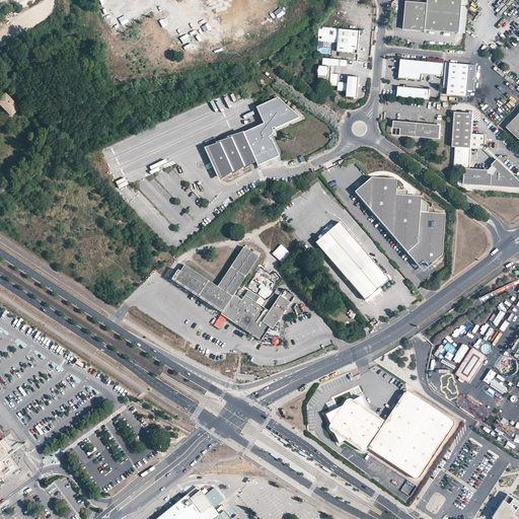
[(461,0),(426,0),(426,3),(408,1),(406,15),(403,15),(402,26),(406,27),(405,30),(424,32),(424,30),(458,34),(461,0)]
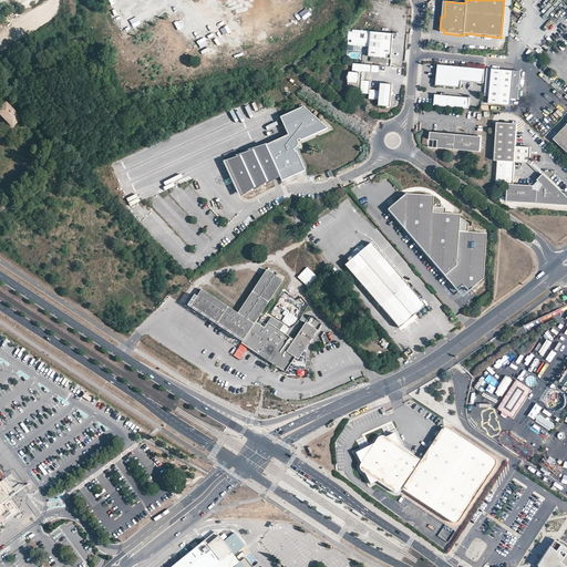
[(195,2),(187,6),(191,14),(198,11),(195,2)]
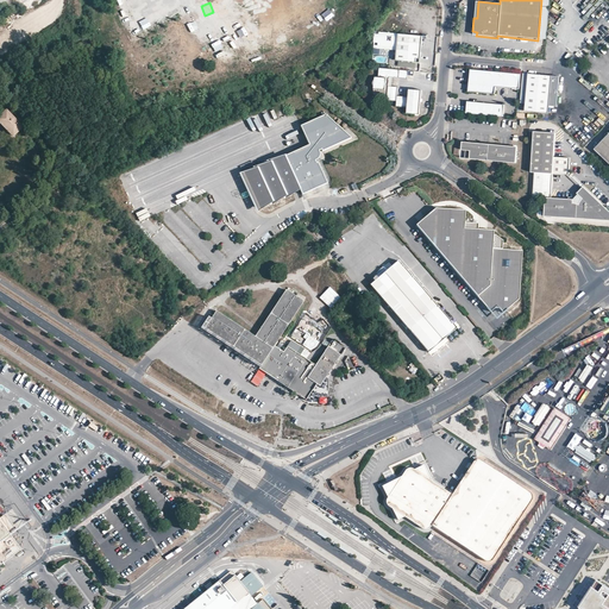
[(167,14),(174,11),(171,4),(163,6),(167,14)]
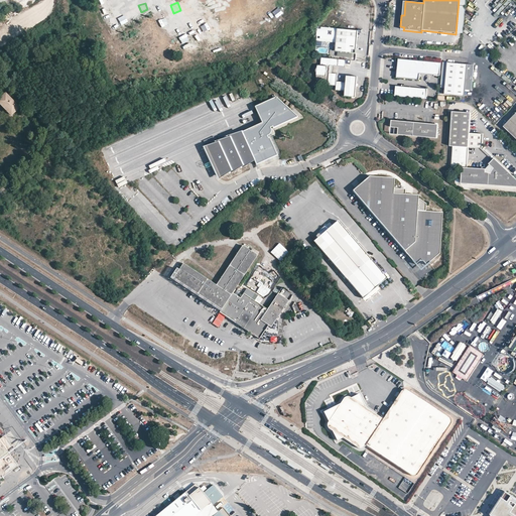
[(201,8),(195,12),(199,18),(206,14),(201,8)]
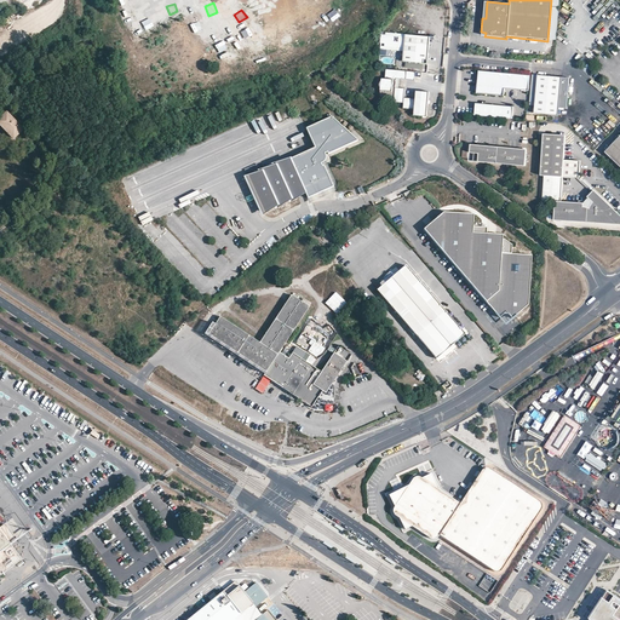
[(153,27),(160,23),(156,15),(149,18),(153,27)]
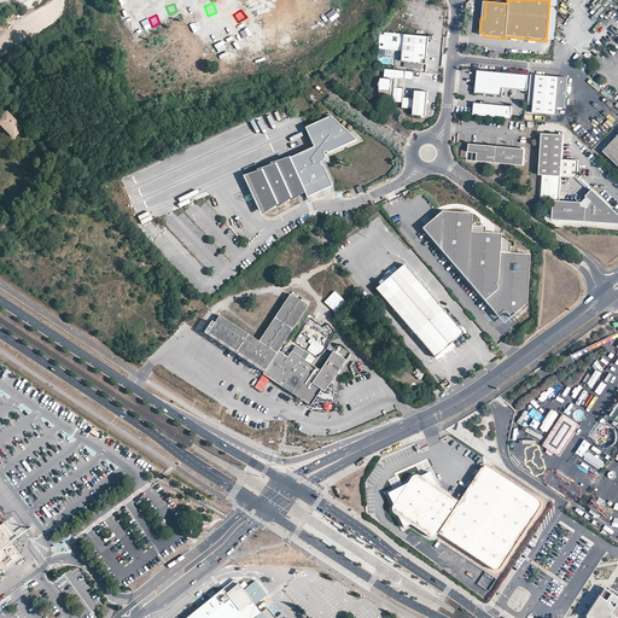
[(192,30),(199,25),(194,18),(187,22),(192,30)]
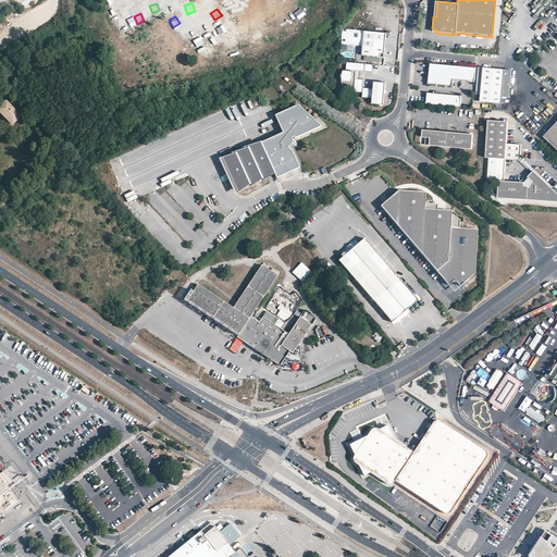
[(122,35),(130,32),(125,24),(119,27),(122,35)]
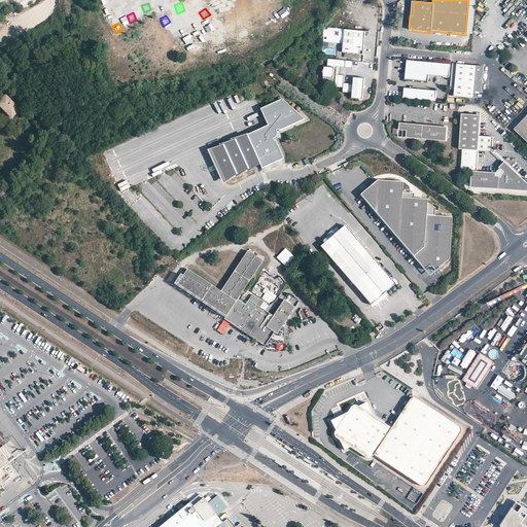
[(177,35),(184,31),(179,25),(173,29),(177,35)]
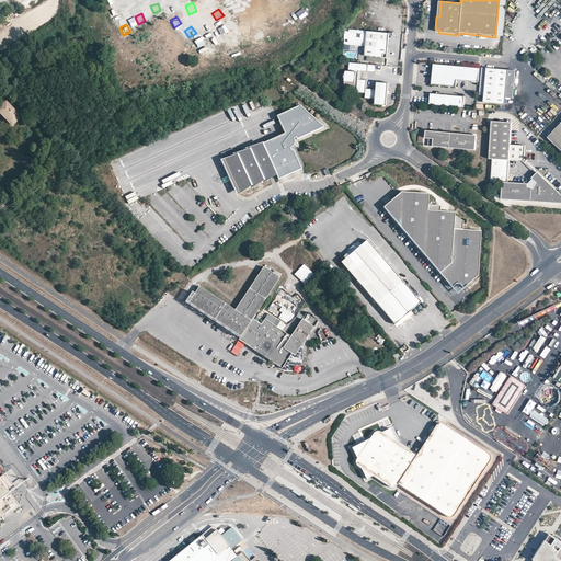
[(388,54),(390,33),(346,29),(345,37),(350,37),(348,44),(355,44),(355,41),(362,42),(362,45),(366,45),(365,56),(385,58),(385,54),(388,54)]
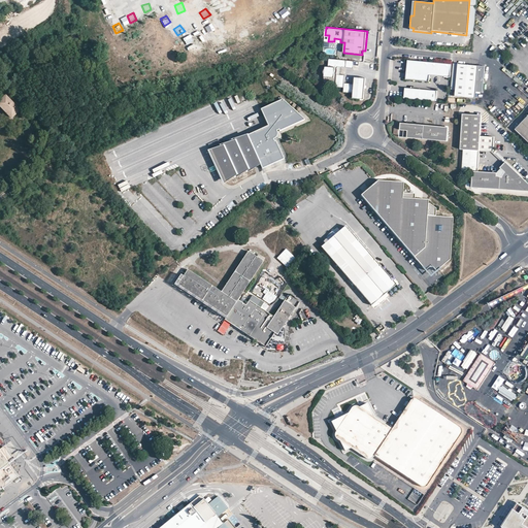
[(331,77),(331,81),(335,81),(335,88),(343,89),(343,92),(352,93),(352,97),(360,98),(364,98),(364,95),(365,78),(355,77),(355,84),(345,83),(347,75),(339,74),(339,67),(355,68),(355,61),(330,60),(329,67),(326,66),(325,77),(331,77)]
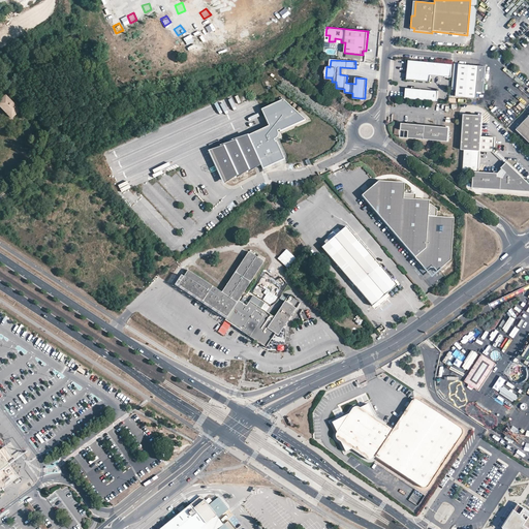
[(409,60),(407,79),(430,81),(431,74),(452,76),(453,65),(453,64),(409,60)]
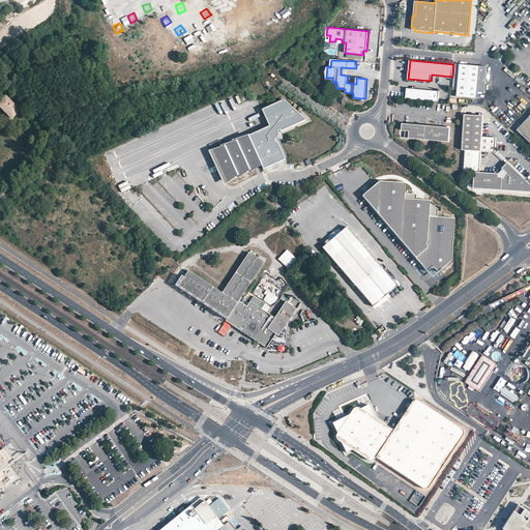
[(480,66),(460,64),(458,90),(458,93),(458,96),(477,98),(478,92),(484,92),(487,72),(479,72),(480,66)]
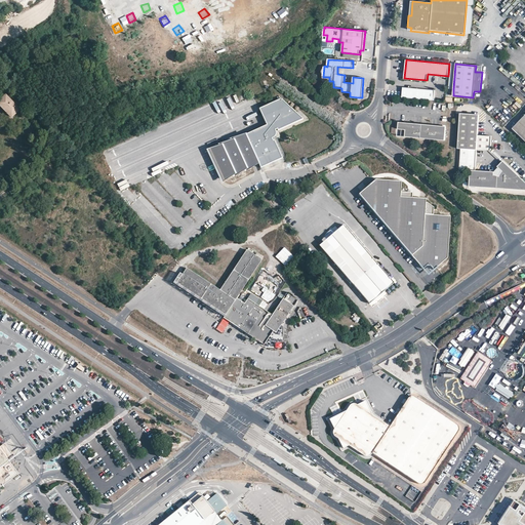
[(434,90),(401,88),(400,98),(433,101),(434,90)]
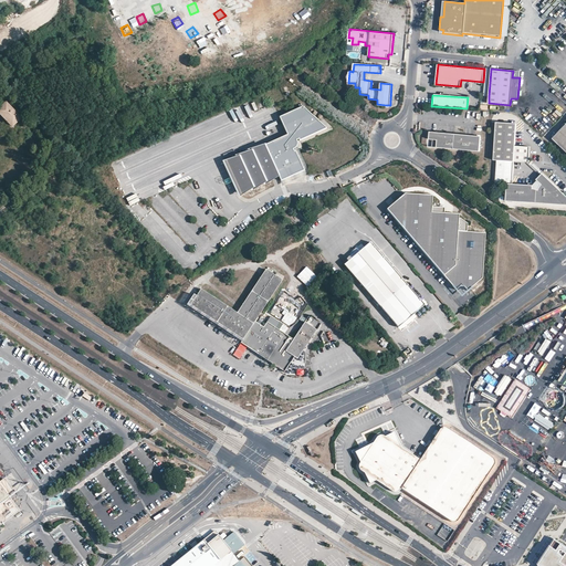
[(0,113),(12,126),(21,118),(7,103),(0,108),(0,113)]
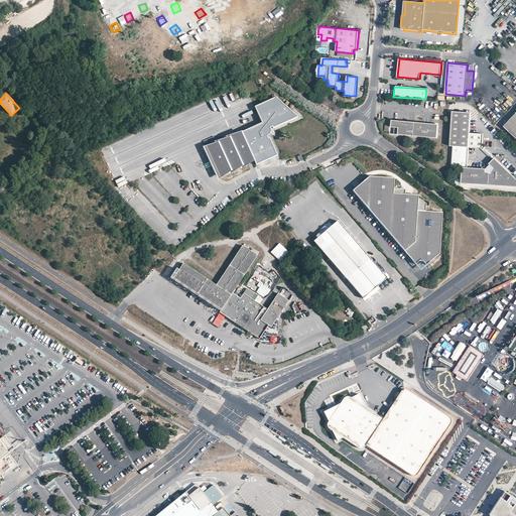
[(272,128),(271,127),(271,126),(273,125),(273,127),(298,115),(292,110),(288,106),(287,106),(277,97),(256,106),(263,122),(242,132),(208,147),(220,174),(255,159),(267,153),(269,158),(278,154),(270,136),(268,136),(267,134),(268,134),(270,133),(271,131),(271,130),(272,128)]
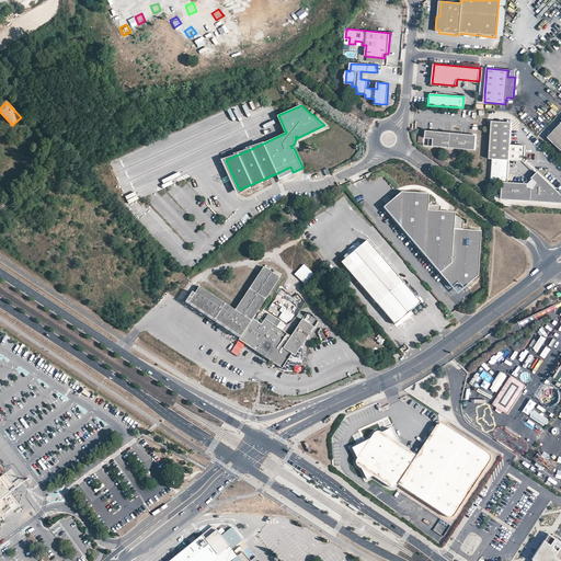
[(533,119),(530,123),(540,130),(542,128),(533,119)]
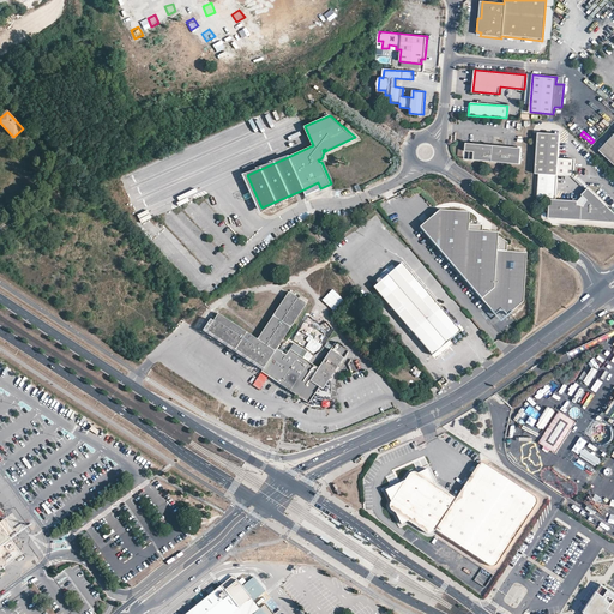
[(555,200),(558,175),(560,133),(539,132),(535,174),(540,174),(537,199),(551,200),(549,217),(591,221),(591,218),(609,220),(609,215),(612,215),(613,209),(590,188),(584,194),(585,197),(581,202),(573,202),(555,200)]
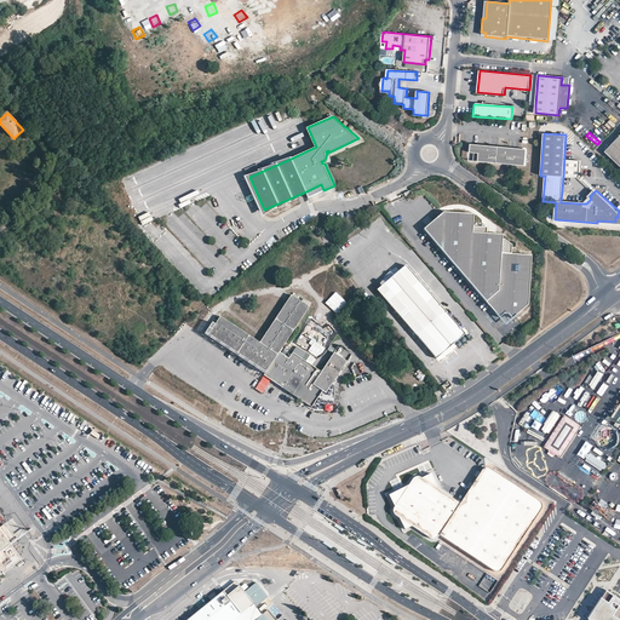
[(619,137),(606,151),(619,165),(619,137)]
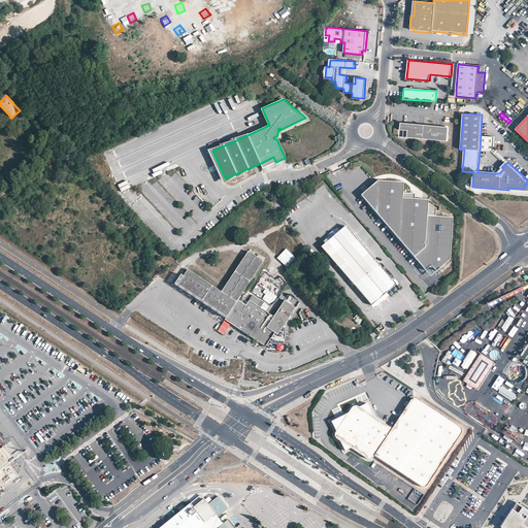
[(398,130),(401,131),(406,131),(406,123),(398,123),(398,130)]
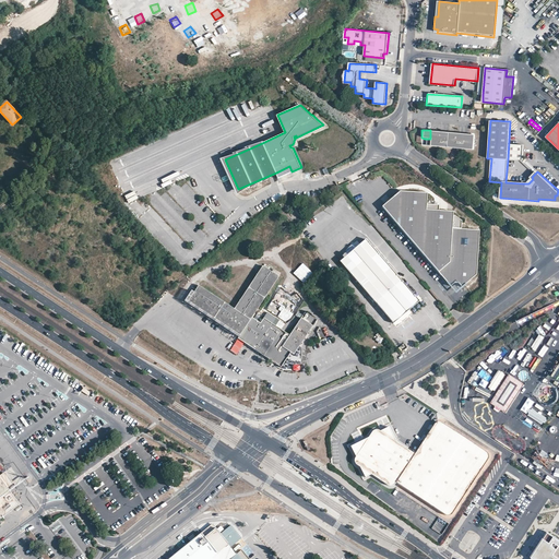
[(472,149),(473,134),(468,133),(430,130),(430,139),(429,143),(445,144),(445,143),(456,144),(456,147),(461,147),(461,146),(465,146),(465,147),(472,149)]
